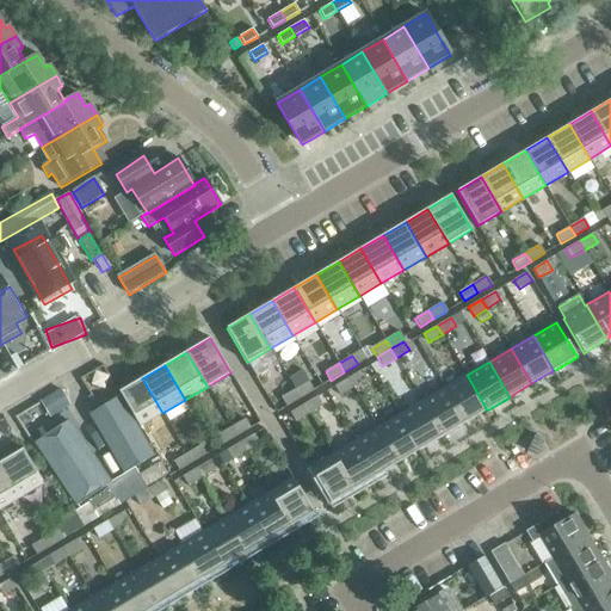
[(353,388),(366,380),(362,370),(347,378),(353,388)]
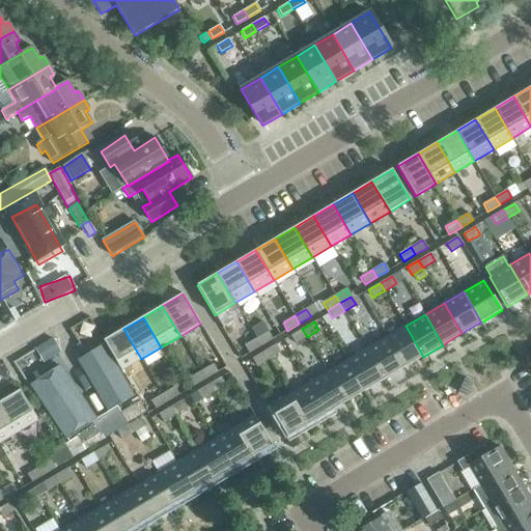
[(423,357),(406,326),(386,338),(403,368),(421,357),(422,358),(423,357)]
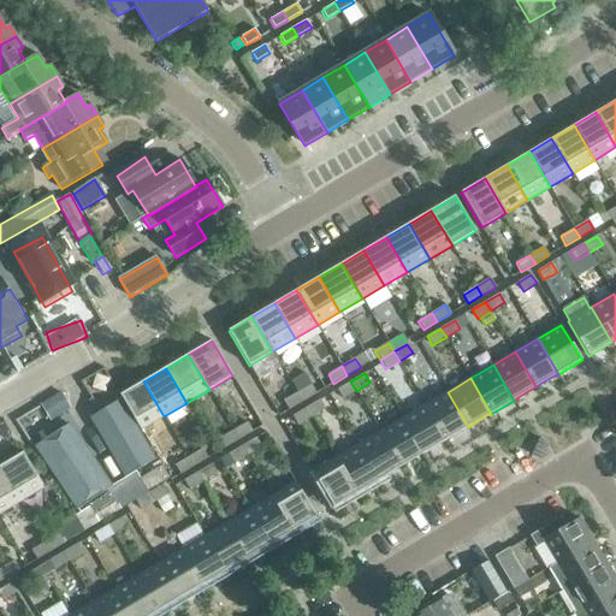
[(141,430),(164,416),(143,381),(120,395),(141,430)]
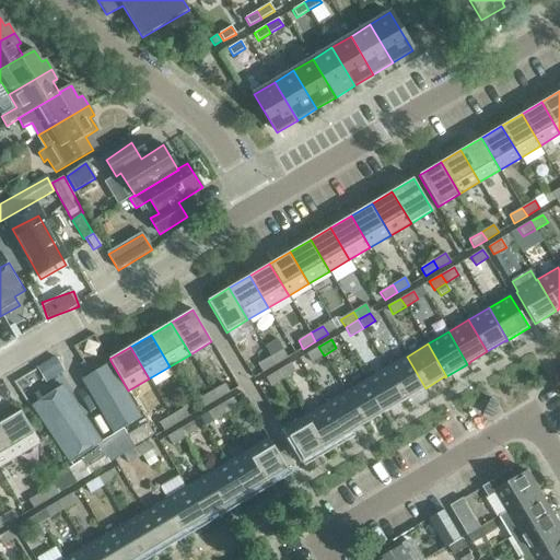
[(312,362),(324,356),(318,347),(306,354),(312,362)]
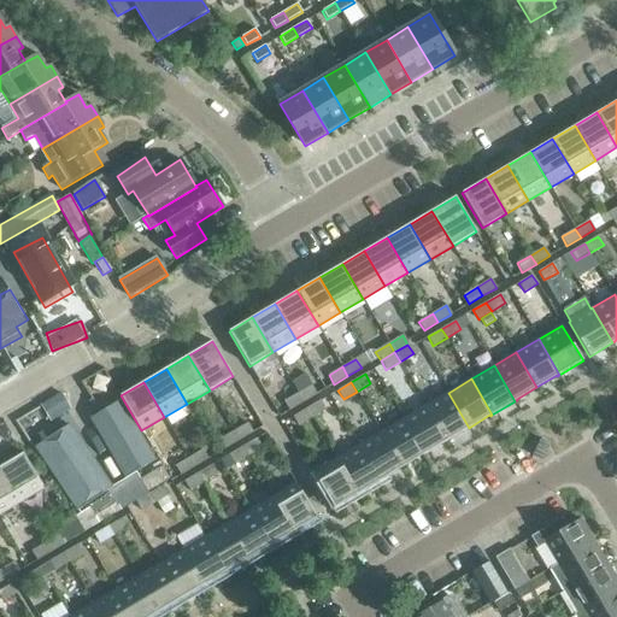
[(303,403),(317,394),(311,386),(298,393),(303,403)]
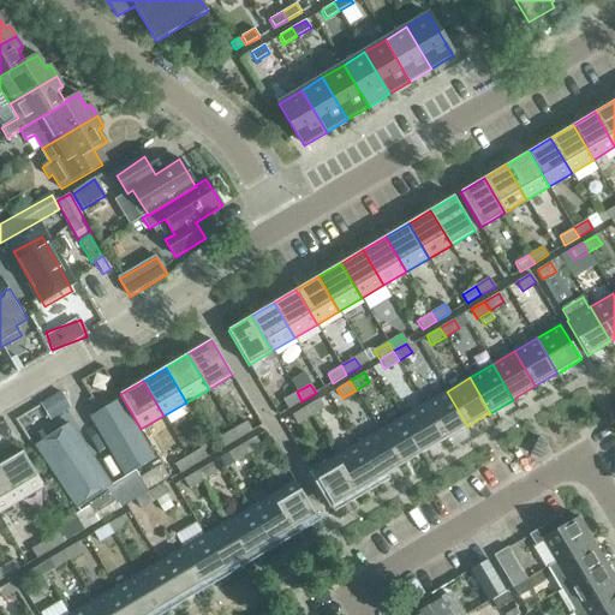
[(288,410),(302,401),(297,392),(282,400),(288,410)]
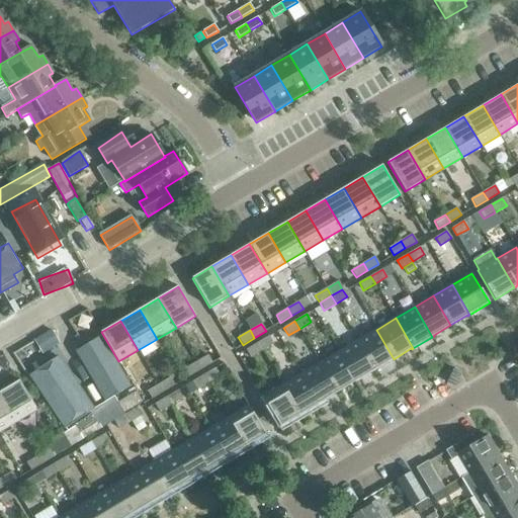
[(394,359),(376,330),(357,341),(375,370),(377,369),(376,369),(394,359)]
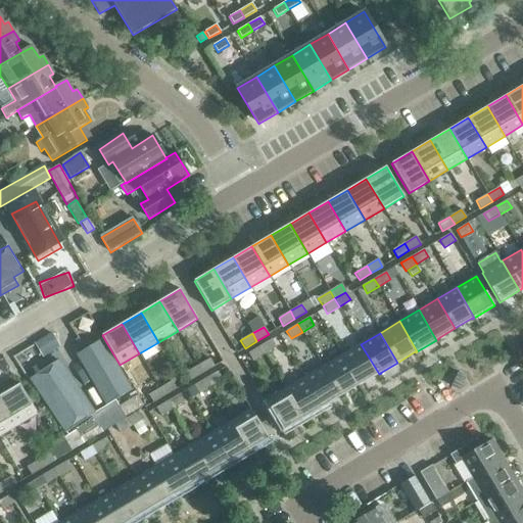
[(43,359),(60,348),(52,334),(34,344),(43,359)]
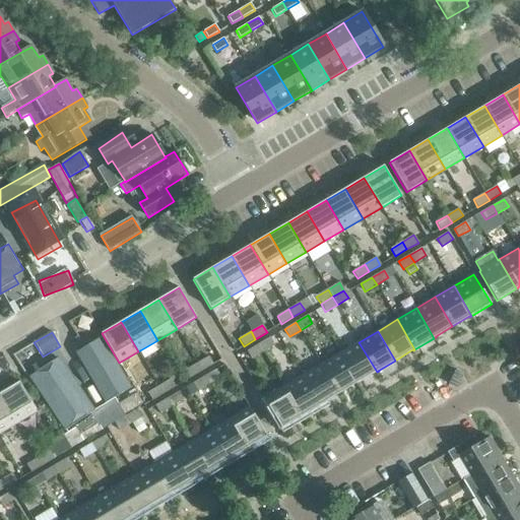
[(263,352),(274,345),(270,337),(258,344),(263,352)]
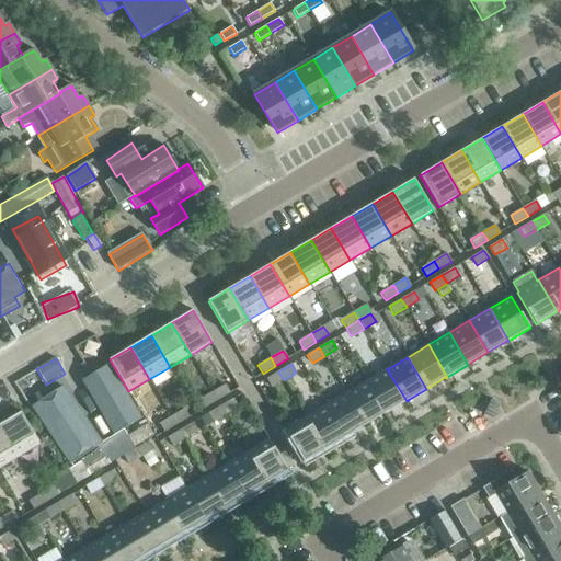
[(114,368),(87,385),(117,434),(144,420),(114,368)]
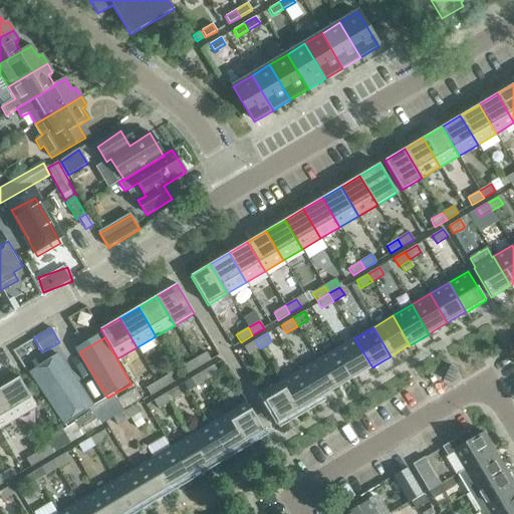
[(354,338),(336,349),(353,378),(372,367),(354,338)]
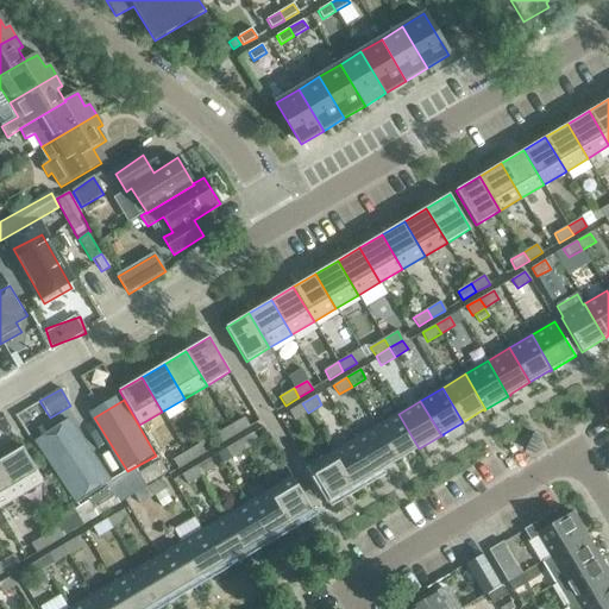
[(294,420),(308,413),(302,403),(289,412),(294,420)]
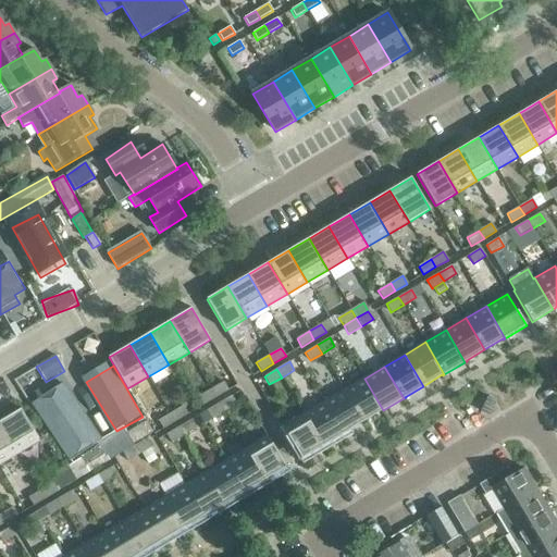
[(344,391),(362,422),(381,411),(383,410),(364,379),(344,391)]
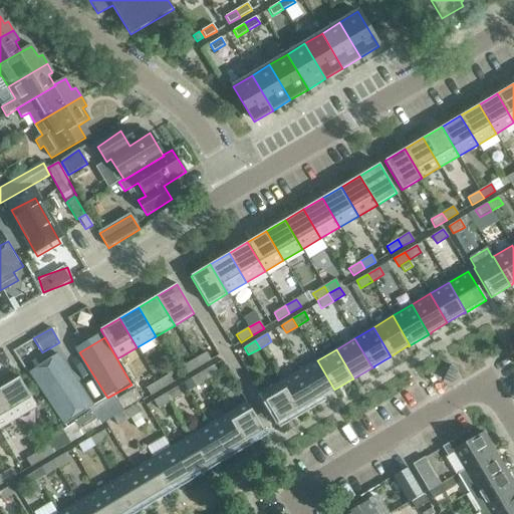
[(199,366),(211,360),(206,352),(195,359),(199,366)]
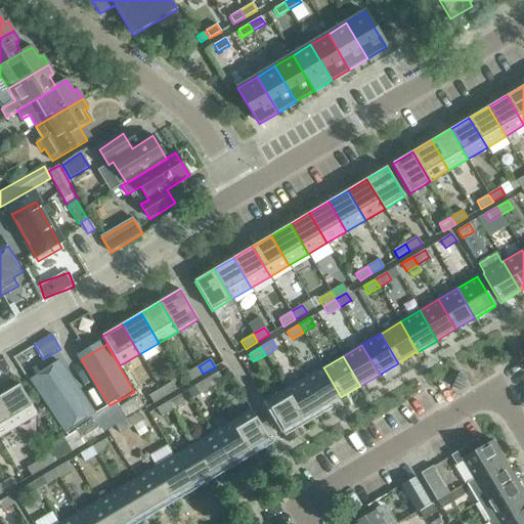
[(67,361),(33,382),(67,435),(99,413),(67,361)]
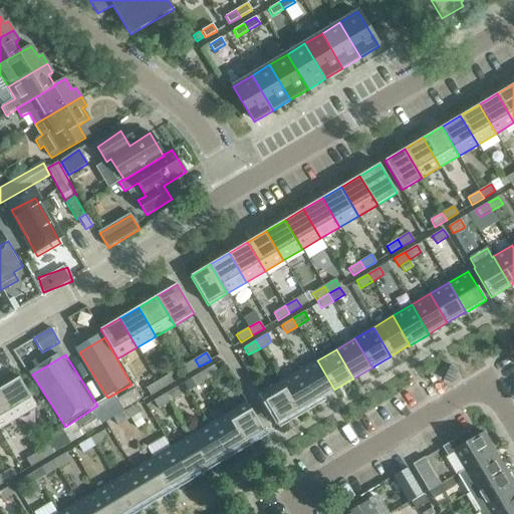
[(188,373),(199,366),(195,359),(184,366),(188,373)]
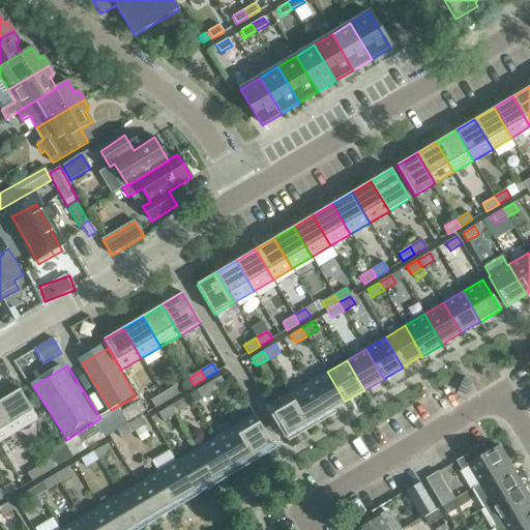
[(308,383),(326,413),(328,412),(345,402),(327,372),(308,383)]
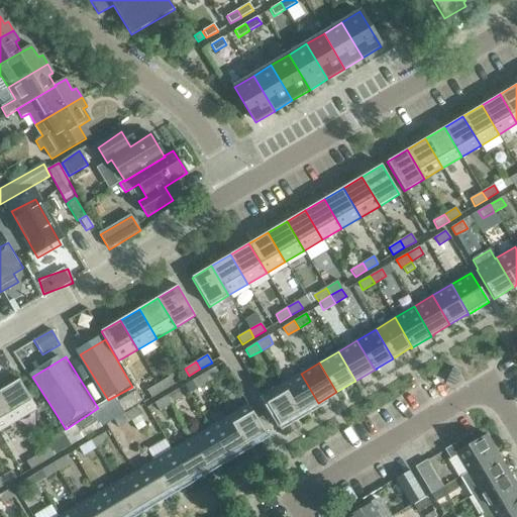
[(208,382),(219,375),(215,368),(204,375),(208,382)]
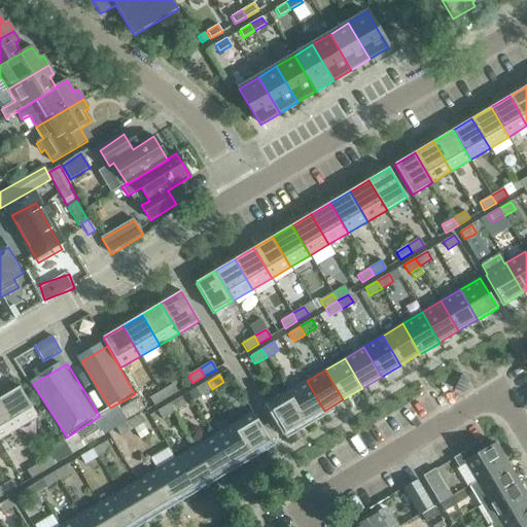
[(307,381),(287,392),(306,422),(324,411),(307,381)]
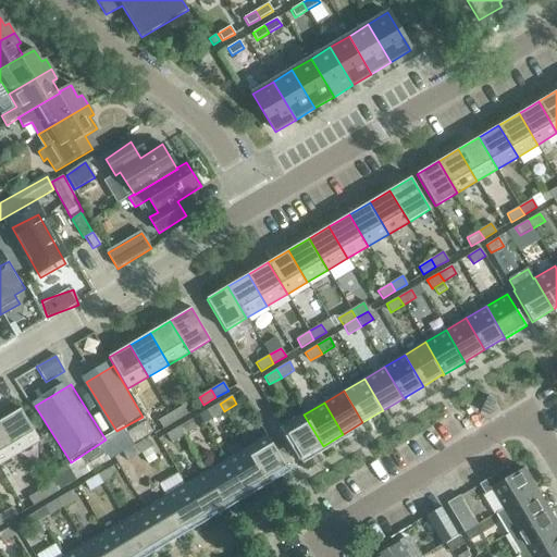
[(212,419),(224,411),(220,404),(207,410),(212,419)]
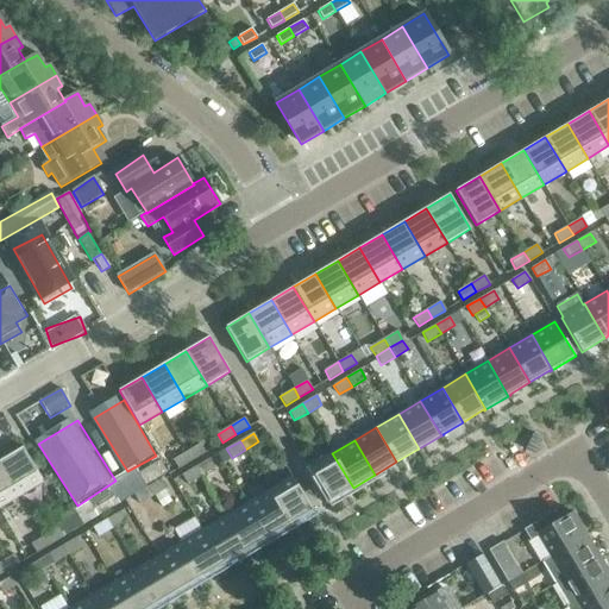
[(192,460),(206,453),(200,444),(187,452),(192,460)]
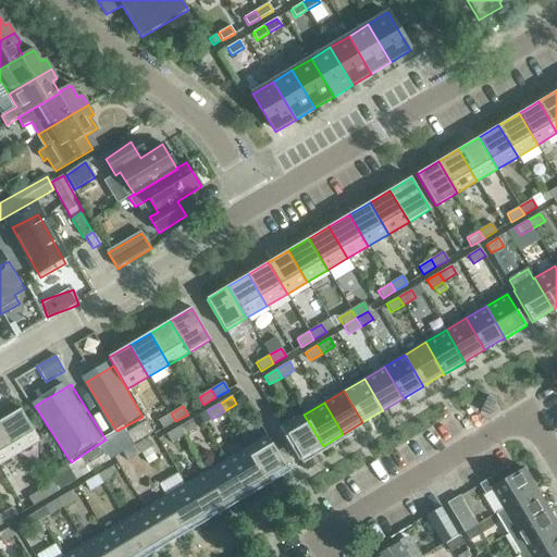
[(0,422),(19,454),(40,441),(21,409),(0,421),(0,422)]
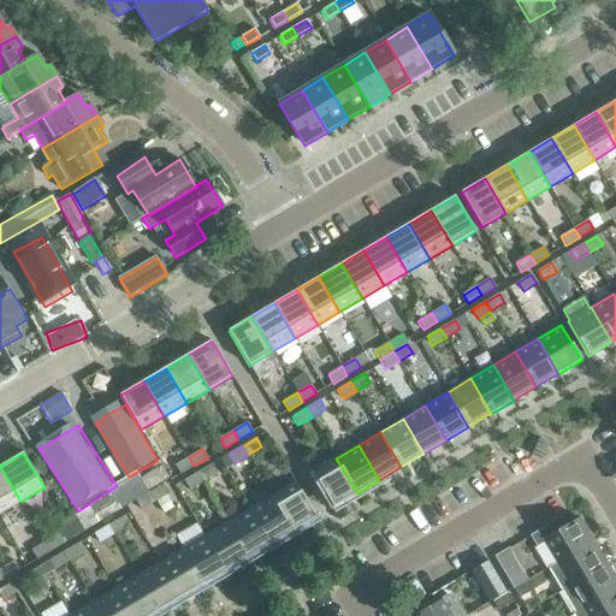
[(181,474),(194,466),(189,457),(176,466),(181,474)]
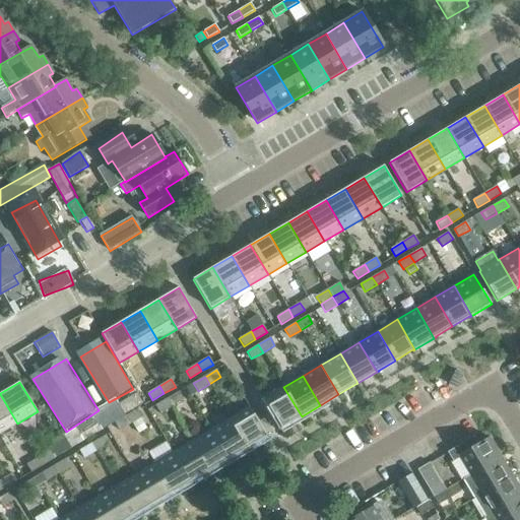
[(281,429),(284,427),(284,426),(299,417),(300,417),(302,416),(283,387),(264,398),(281,429)]
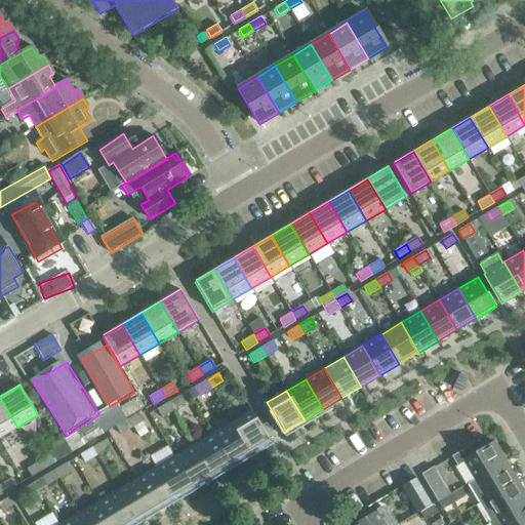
[(111,430),(116,427),(114,425),(125,418),(126,417),(137,410),(145,407),(137,396),(119,407),(117,405),(102,414),(111,430)]
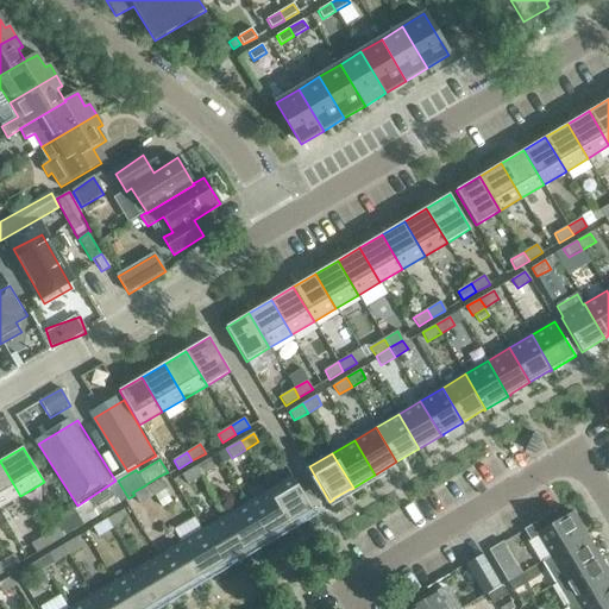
[(201,476),(214,468),(209,459),(195,468),(201,476)]
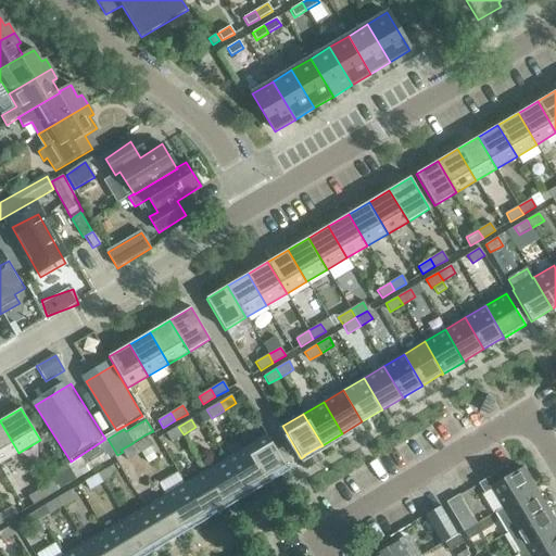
[(0,463),(19,453),(0,421),(0,463)]
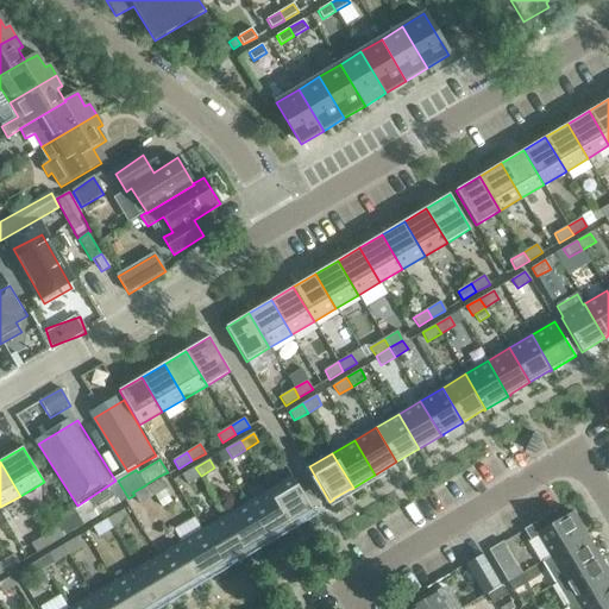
[(188,484),(201,476),(195,468),(182,475),(188,484)]
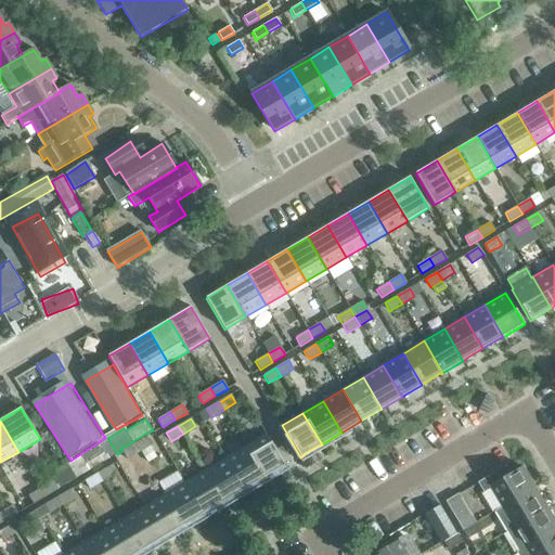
[(267,435),(245,447),(265,479),(267,477),(266,477),(282,468),(285,466),(267,435)]
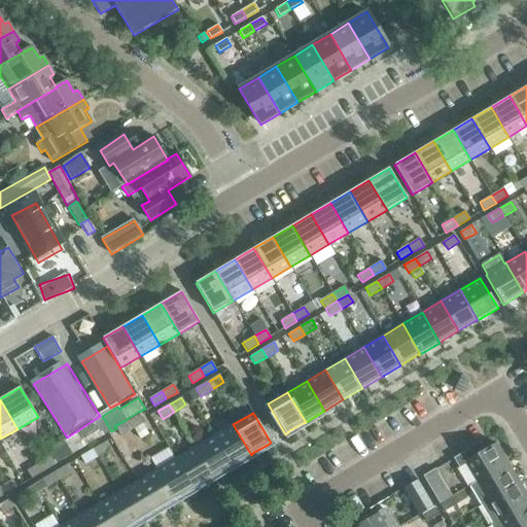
[(128,422),(133,429),(144,423),(140,415),(128,422)]
